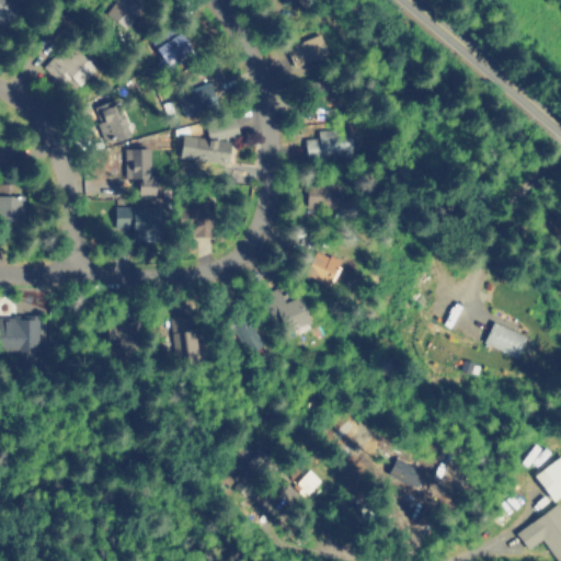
[(0,0),(18,0),(22,3),(1,27),(0,26),(0,0)]
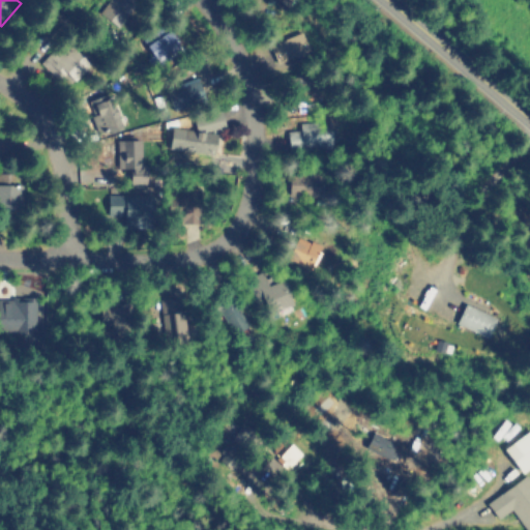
[(138,0),(116,29),(94,13),(104,0),(138,0)]
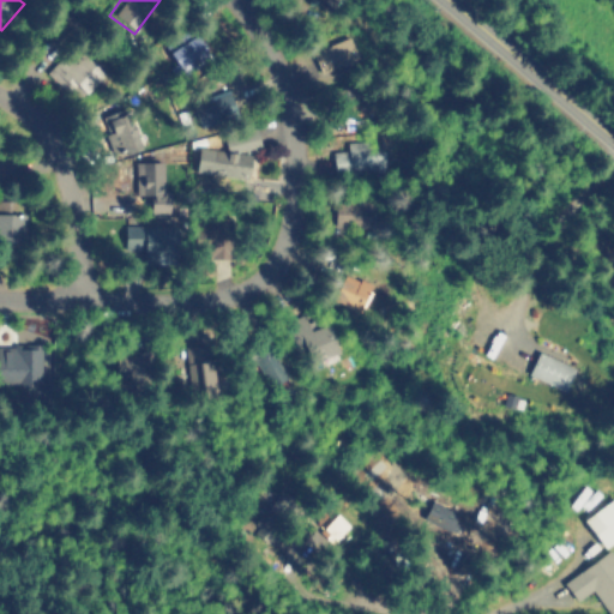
[(212,58),(172,72),(161,43),(200,28),(212,58)]
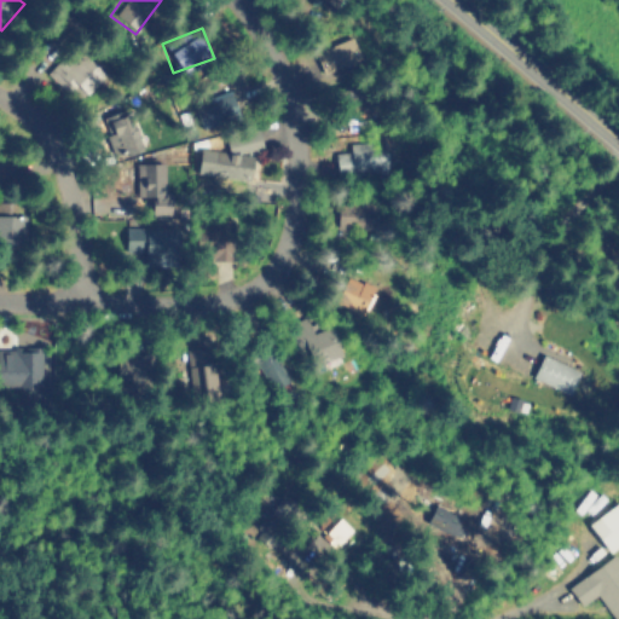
[(323,74),(360,58),(352,36),(314,52),(323,74)]
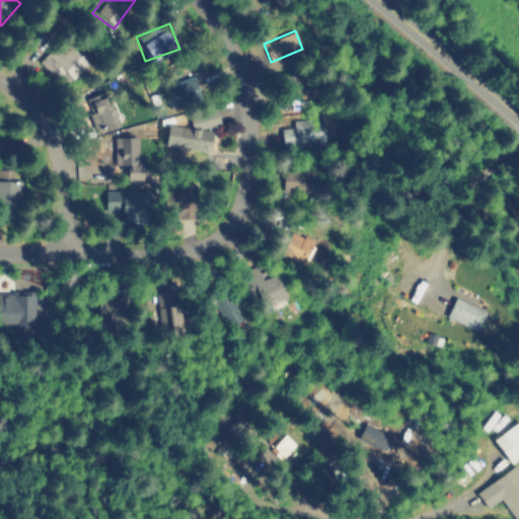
[(86,62),(70,80),(60,70),(54,76),(35,58),(57,32),(86,62)]
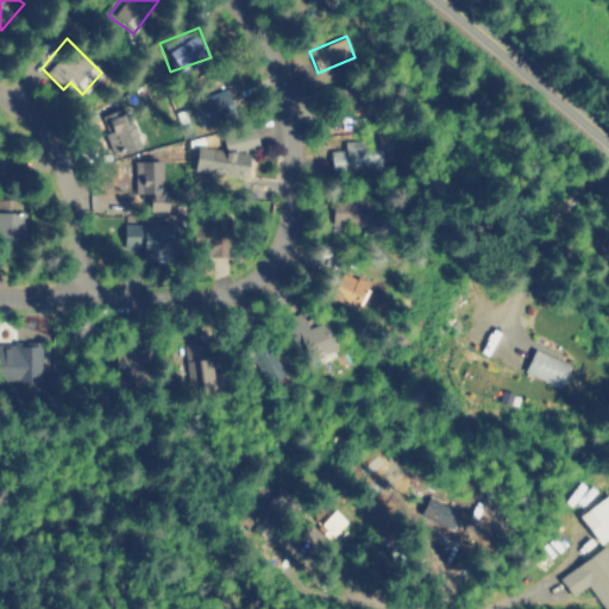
[(209,131),(207,132),(188,99),(220,81),(239,114),(209,131)]
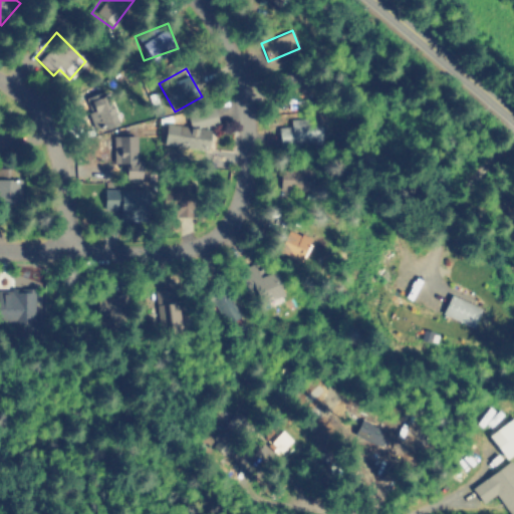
[(109,103),(108,120),(88,120),(89,103),(109,103)]
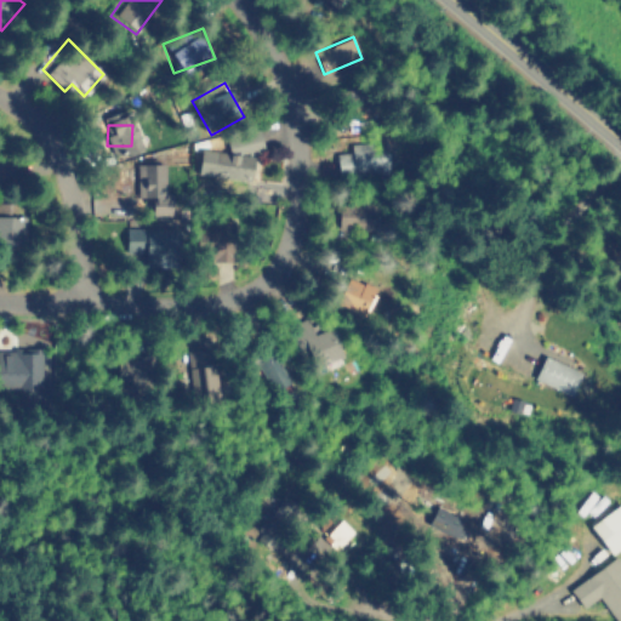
[(263,182),(233,187),(227,152),(258,147),(263,182)]
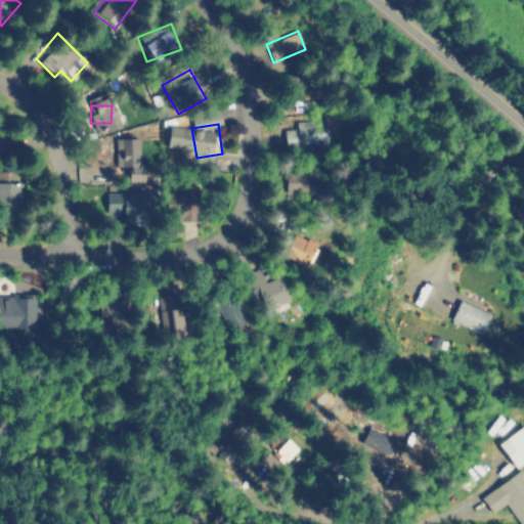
[(326,154),(277,155),(277,130),(326,129),(326,154)]
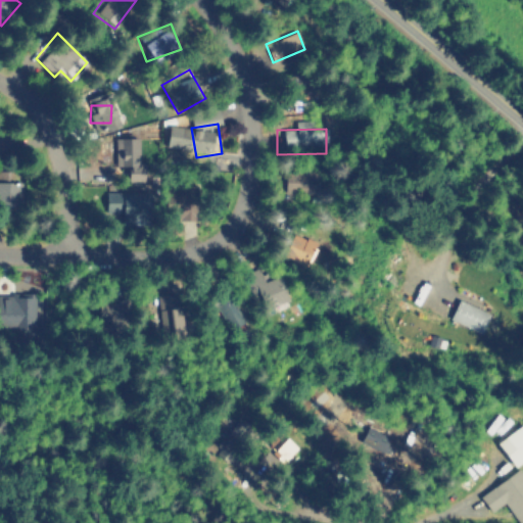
[(12,153),(0,153),(0,132),(12,132),(12,153)]
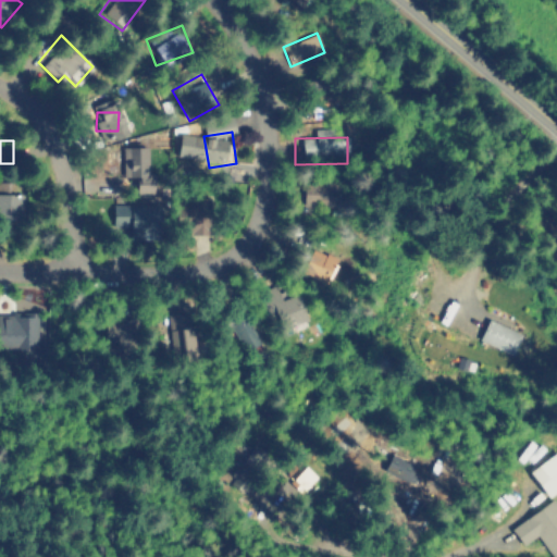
[(147,188),(121,188),(121,145),(147,144),(147,188)]
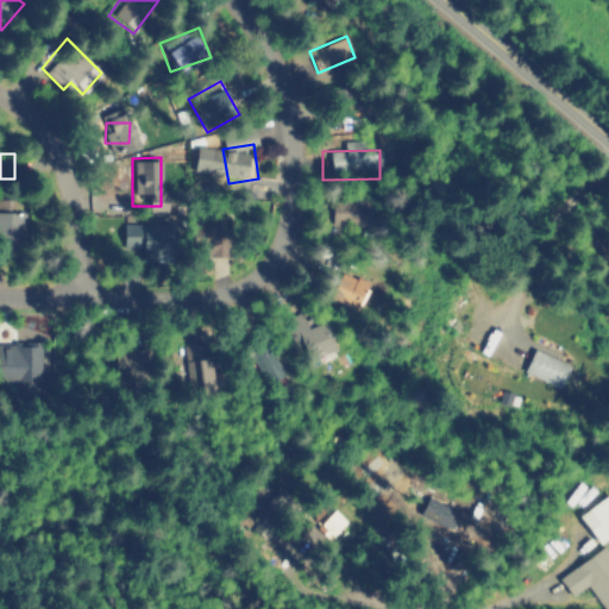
[(375,196),(372,227),(322,223),(325,192),(375,196)]
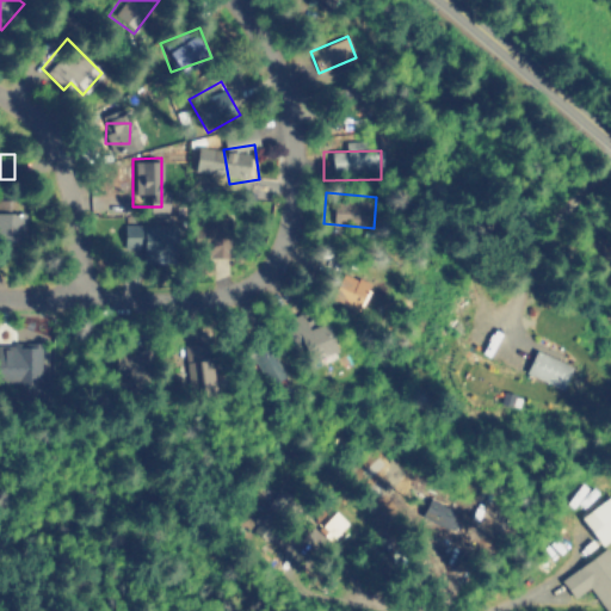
[(0,214),(25,214),(25,239),(0,239),(0,214)]
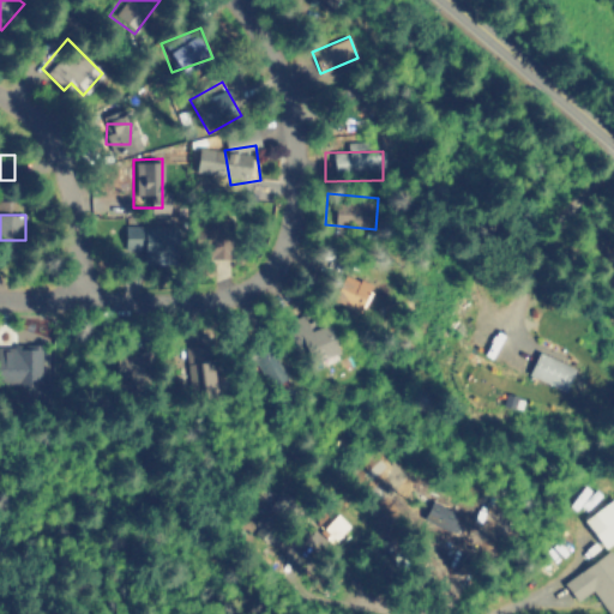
[(229,218),(229,257),(197,257),(197,220),(229,218)]
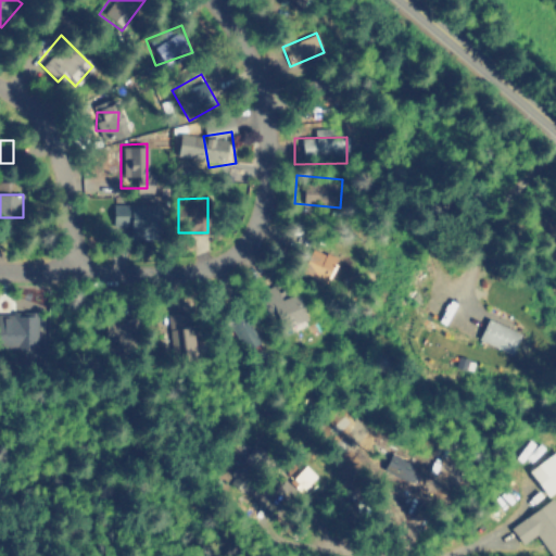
[(133,204),(133,205),(156,205),(158,230),(128,231),(128,223),(106,223),(106,204),(133,204)]
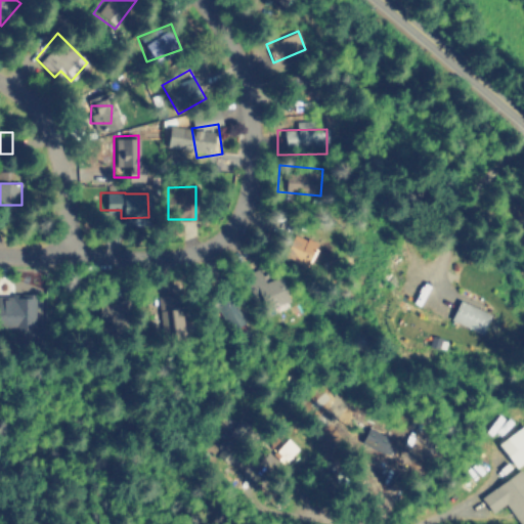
[(328,251),(315,276),(277,256),(291,229),(328,251)]
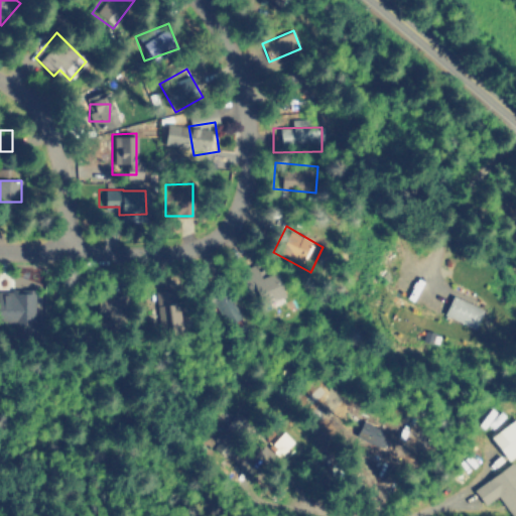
[(288,287),(257,310),(241,288),(272,265),(288,287)]
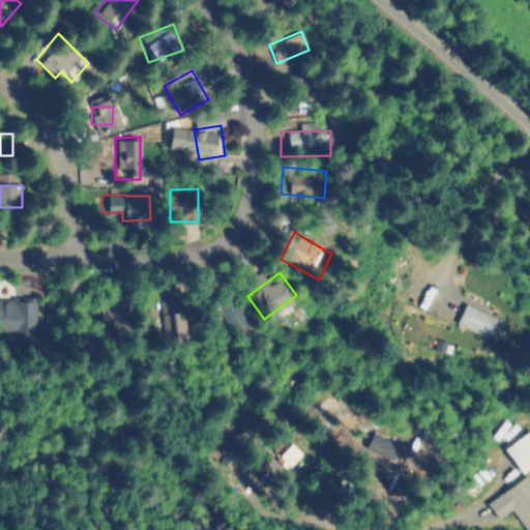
[(246,327),(224,340),(208,311),(230,298),(246,327)]
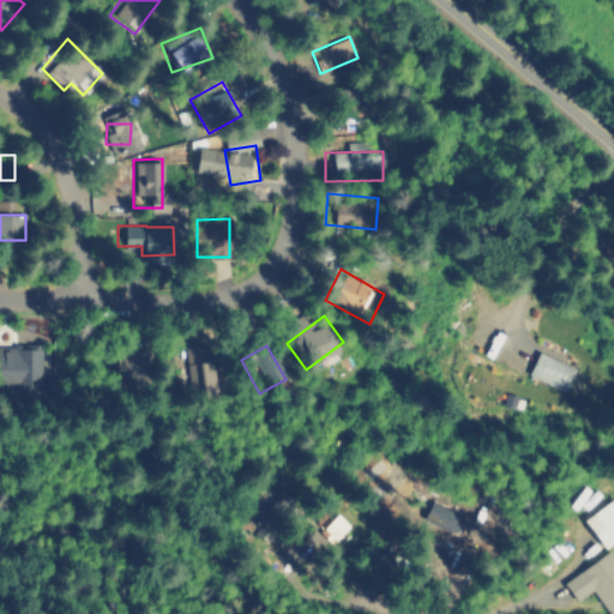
[(0,347),(0,384),(42,383),(41,347),(0,347)]
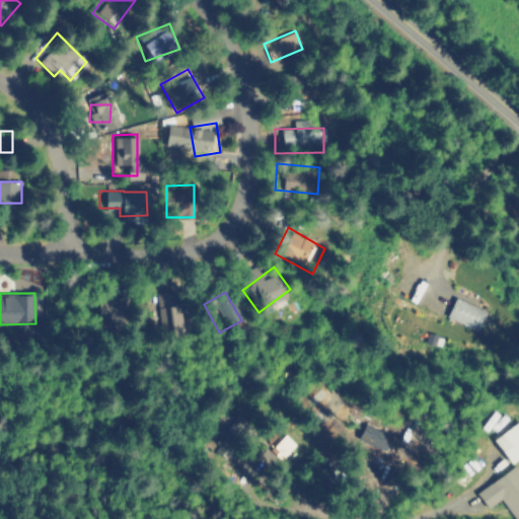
[(136,330),(91,331),(91,296),(136,296),(136,330)]
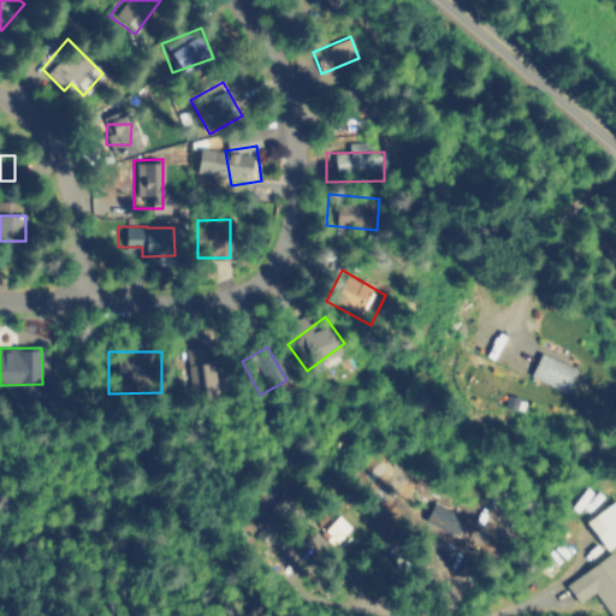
[(576,368),(539,353),(529,377),(567,392),(576,368)]
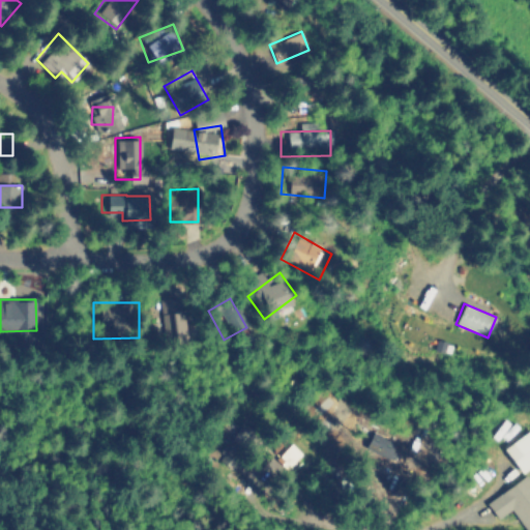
[(186,311),(186,340),(158,341),(157,311),(186,311)]
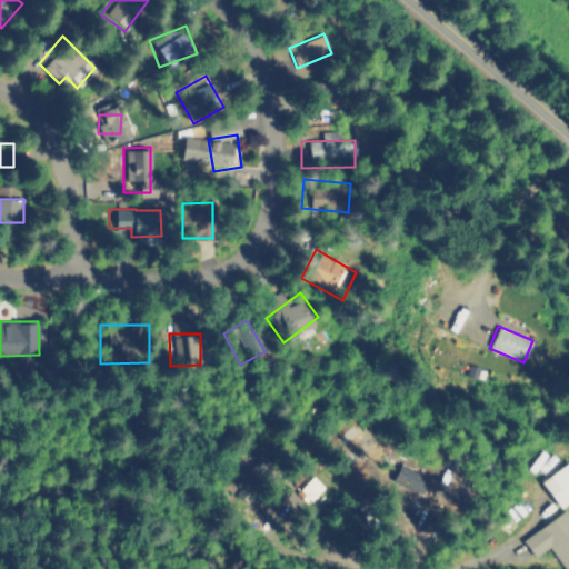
[(240,492),(252,501),(276,467),(258,456),(248,472),(237,465),(227,479),(242,489),(240,492)]
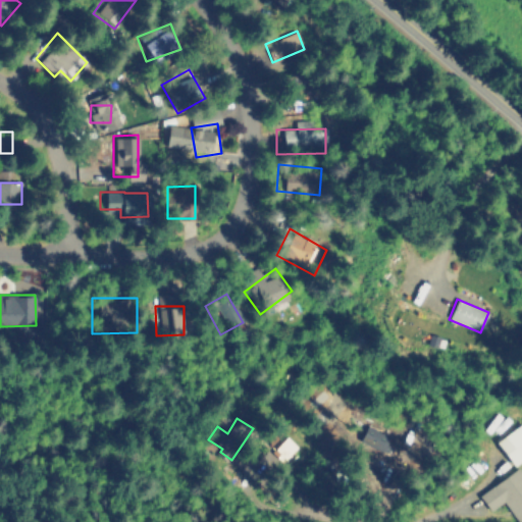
[(521,424),(521,454),(511,462),(493,436),(519,420),(521,424)]
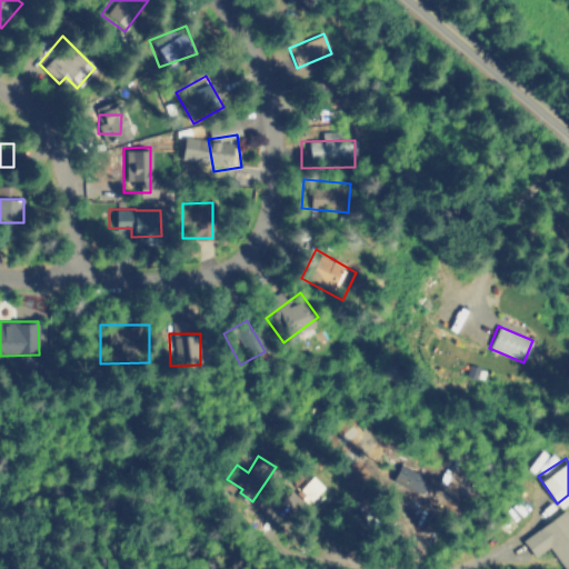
[(326,483),(298,510),(281,492),(309,466),(326,483)]
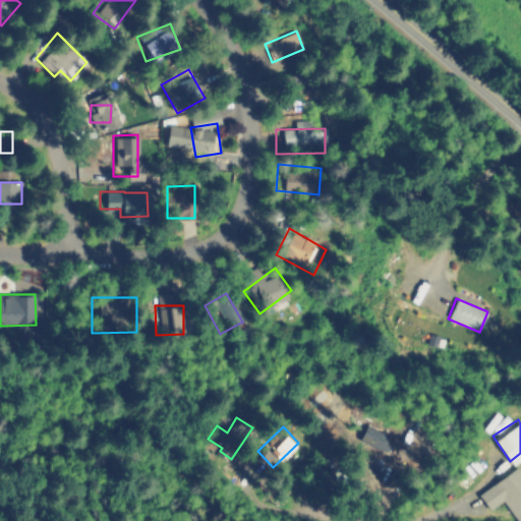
[(383,452),(389,436),(365,426),(358,443),(383,452)]
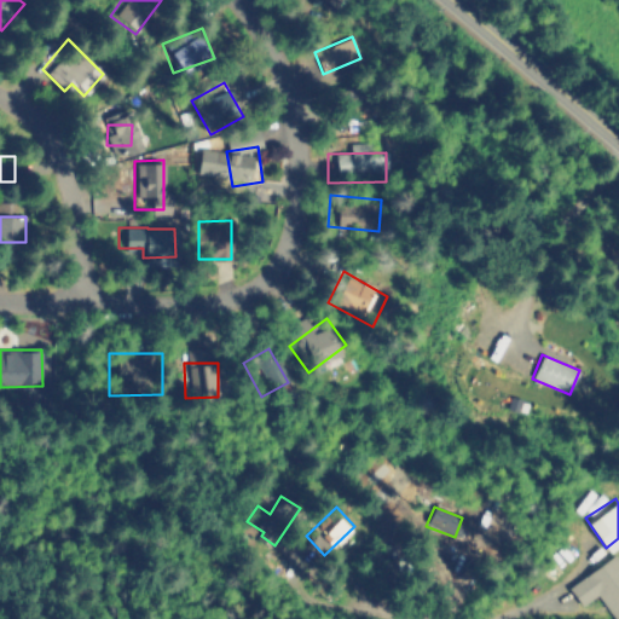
[(609,553),(618,565),(618,611),(608,618),(589,591),(576,601),(565,586),(609,553)]
